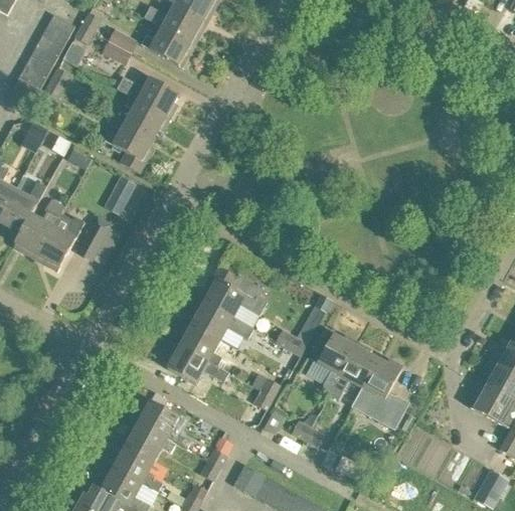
[(2,0),(0,3),(0,11),(7,16),(15,0),(2,0)]
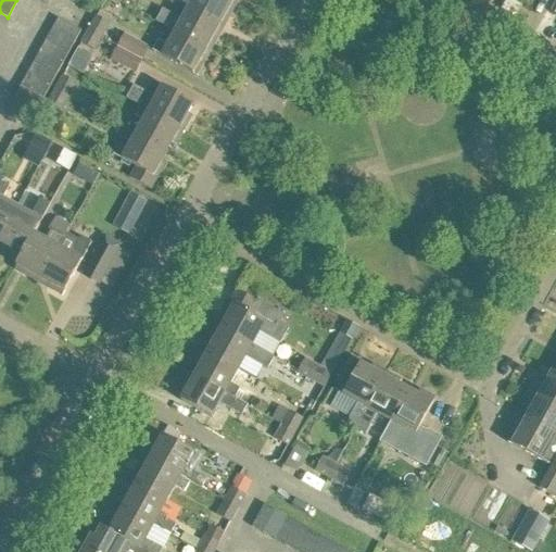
[(191,0),(189,4),(219,22),(225,12),(229,14),(237,0),(191,0)]
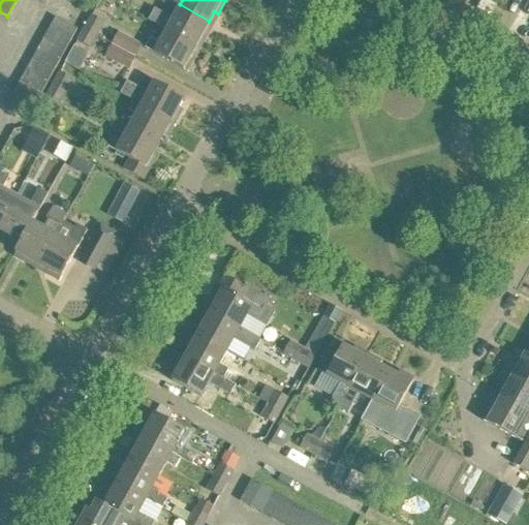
[(492,10),(496,2),(492,0),(479,0),(476,6),(486,11),(492,10)]
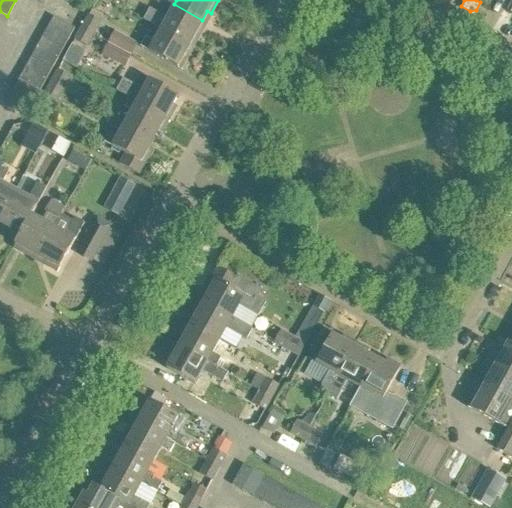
[(197,29),(202,20),(174,4),(166,18),(150,9),(145,18),(161,27),(189,43),(193,45),(201,31),(197,29)]
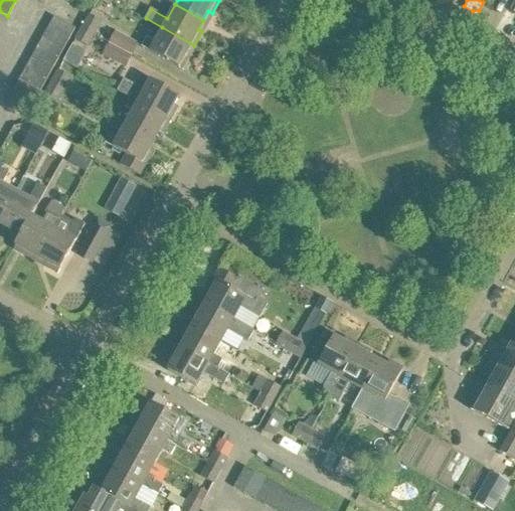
[(82,25),(94,31),(101,19),(90,13),(82,25)]
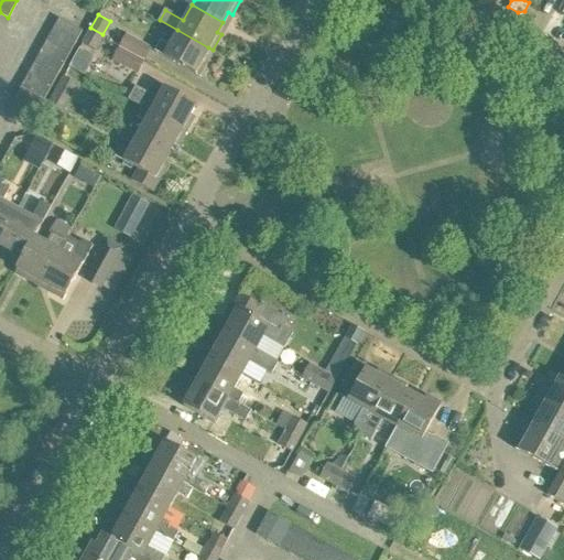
[(53,28),(76,40),(82,29),(58,15),(53,28)]
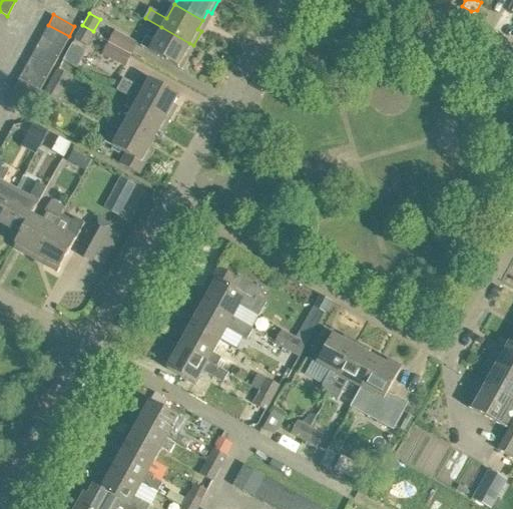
[(63,46),(69,36),(48,25),(42,35),(63,46)]
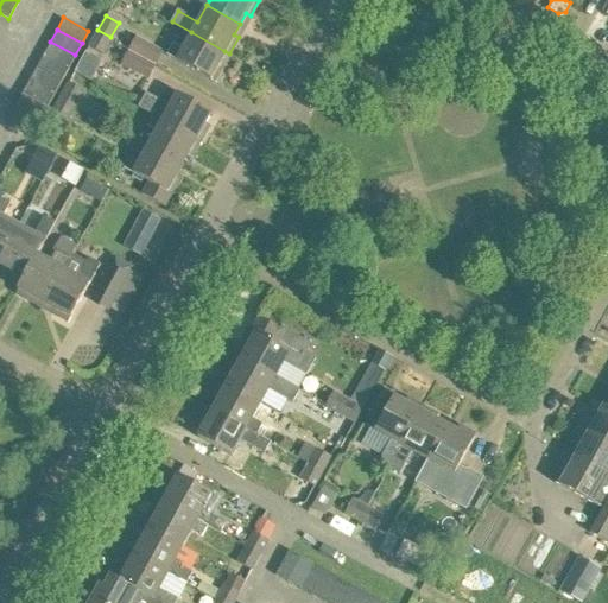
[(102,52),(111,37),(97,30),(89,45),(102,52)]
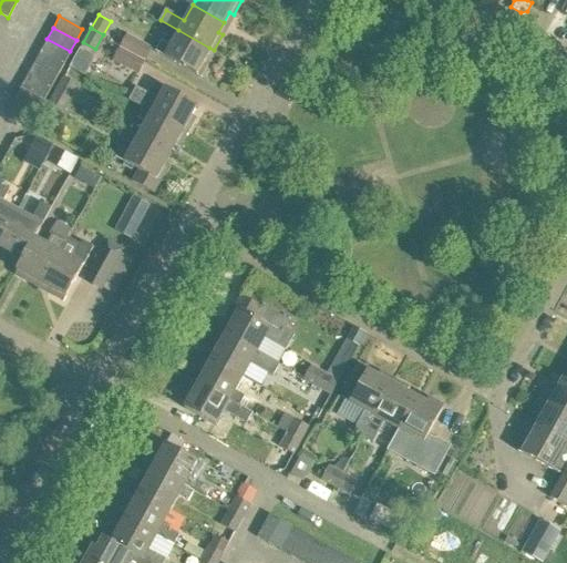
[(205,57),(209,48),(178,30),(171,44),(161,39),(155,49),(200,74),(208,59),(205,57)]
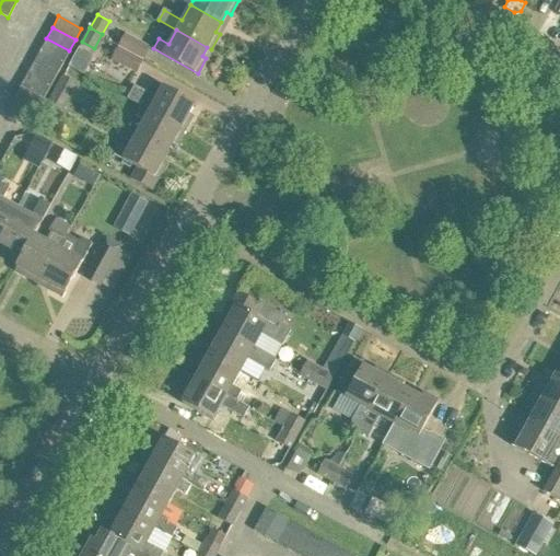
[(118,44),(142,57),(149,45),(125,32),(118,44)]
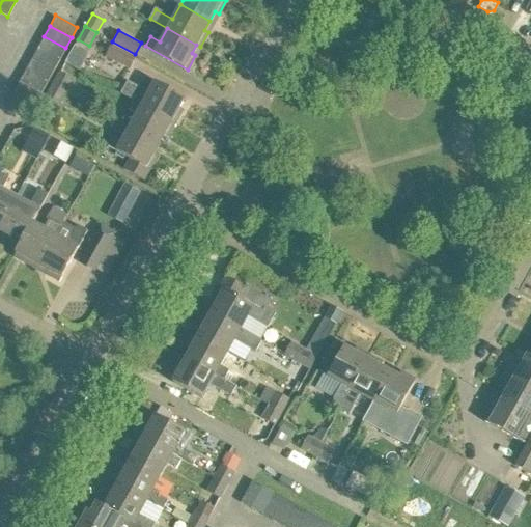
[(59,58),(65,48),(44,36),(37,47),(59,58)]
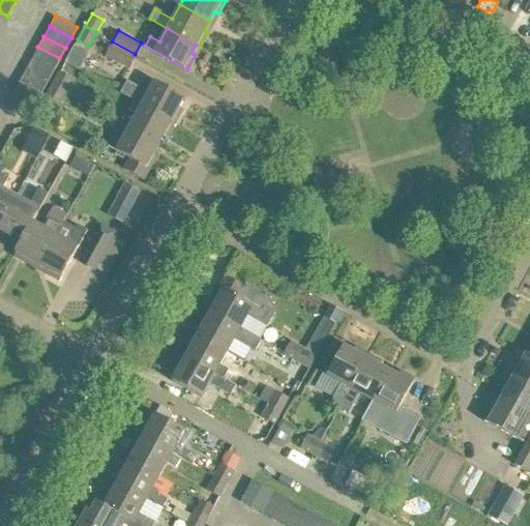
[(127,65),(134,55),(112,42),(106,54),(127,65)]
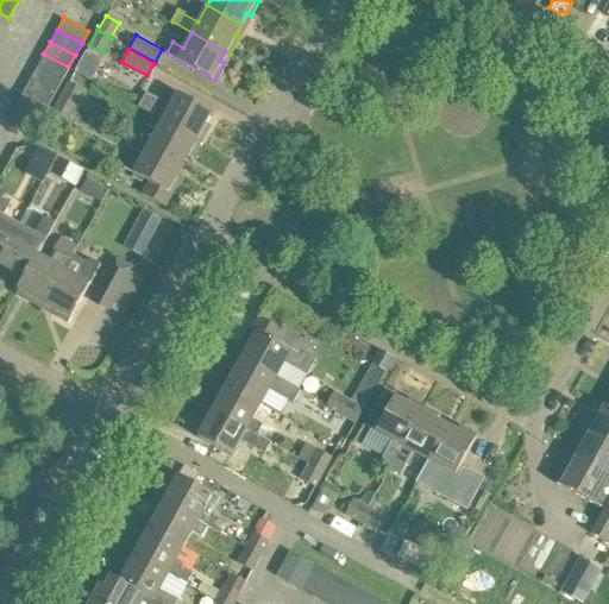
[(62,80),(68,67),(43,54),(37,65),(62,80)]
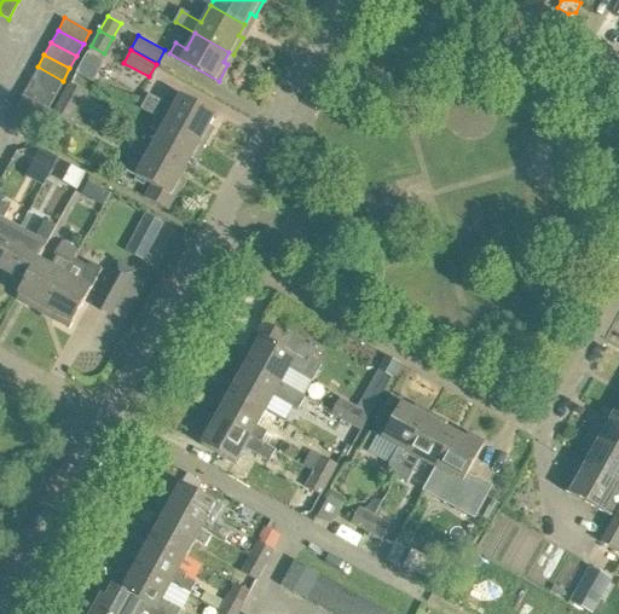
[(56,93),(63,81),(38,67),(30,79),(56,93)]
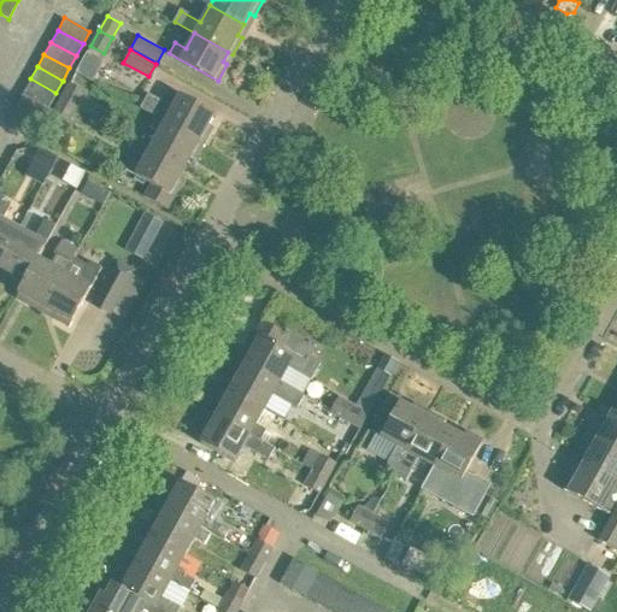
[(48,105),(56,93),(30,78),(23,90),(48,105)]
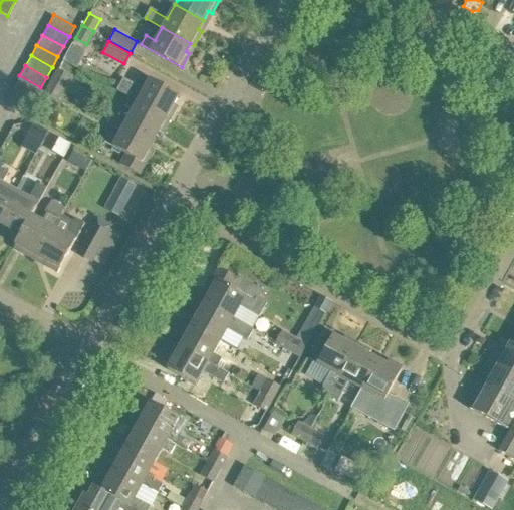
[(51,80),(63,87),(68,77),(70,74),(58,68),(51,80)]
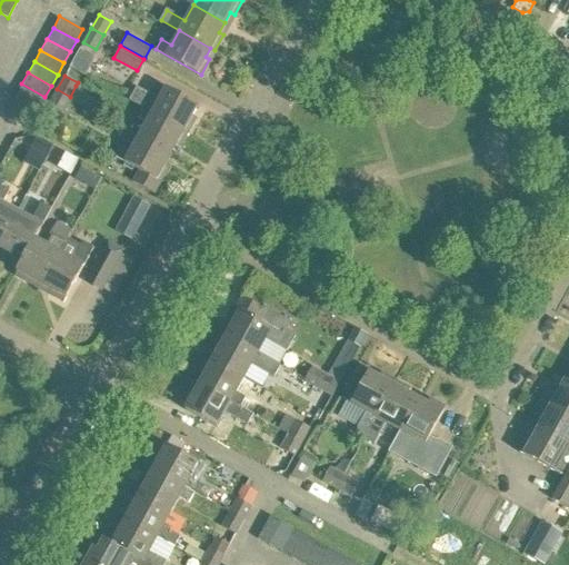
[(39,108),(45,97),(21,83),(16,96),(39,108)]
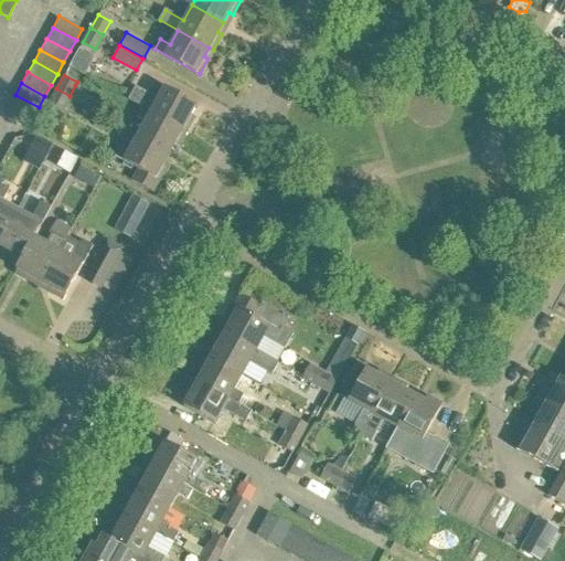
[(129,97),(141,104),(187,129),(194,115),(190,113),(196,103),(164,85),(159,96),(137,83),(129,97)]
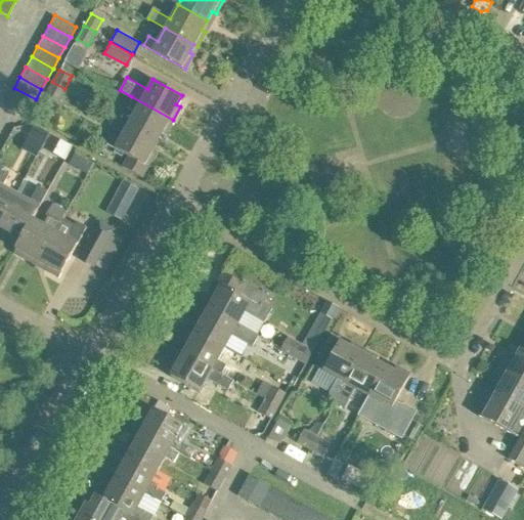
[(57,101),(64,89),(52,82),(45,95),(57,101)]
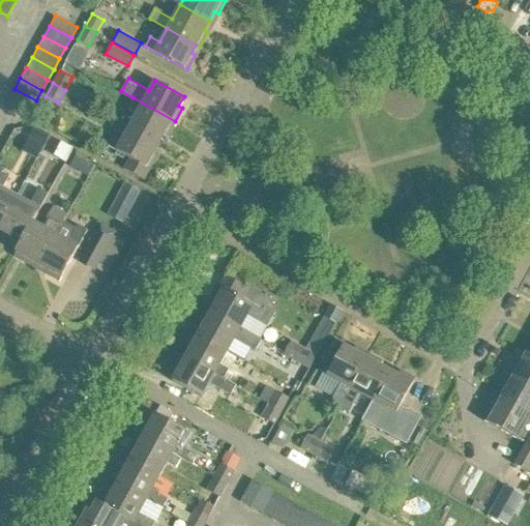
[(168,135),(175,121),(133,97),(127,107),(137,112),(129,125),(158,142),(164,133),(168,135)]
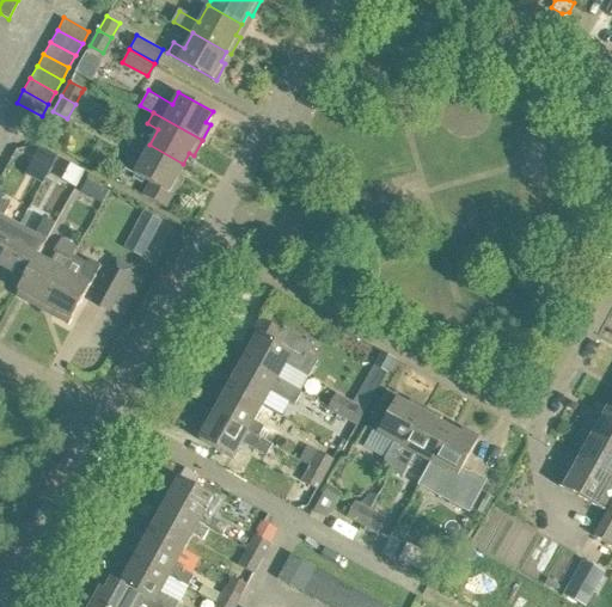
[(54,152),(40,143),(34,157),(47,164),(54,152)]
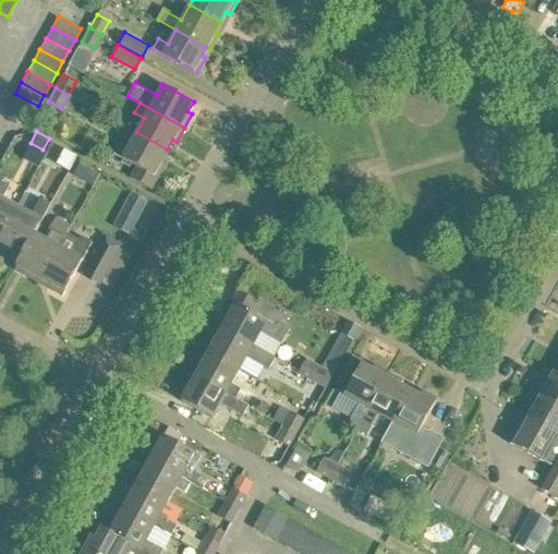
[(161,159),(167,149),(136,132),(128,147),(118,142),(112,152),(136,165),(131,177),(152,188),(166,161),(161,159)]
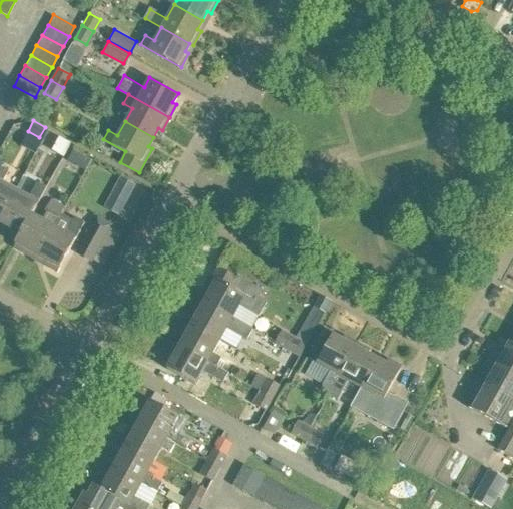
[(41,140),(40,143),(45,146),(62,156),(70,142),(67,141),(47,130),(43,138),(41,140)]
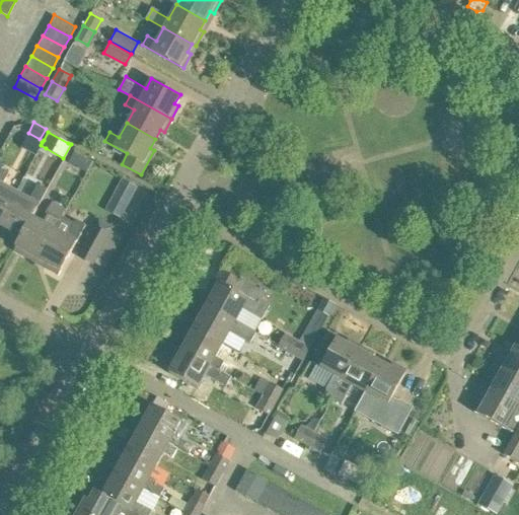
[(92,159),(74,149),(68,160),(85,170),(92,159)]
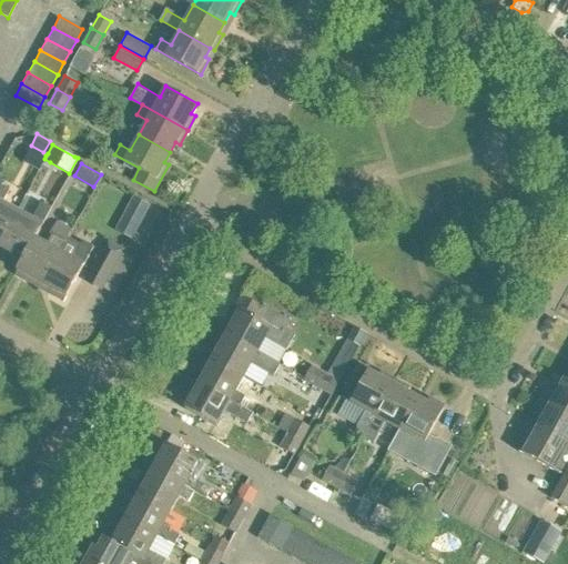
[(0,239),(18,208),(2,200),(9,188),(0,182),(0,239)]
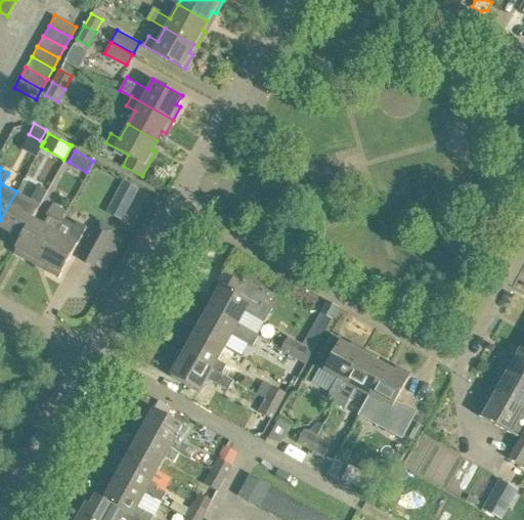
[(138,186),(124,179),(114,199),(128,206),(138,186)]
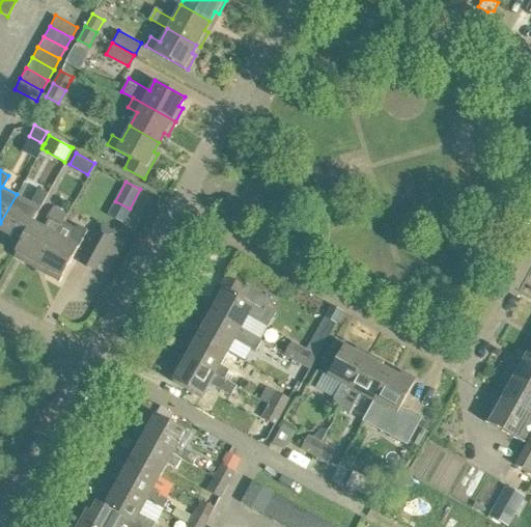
[(22,236),(32,220),(49,191),(39,187),(31,202),(17,194),(0,223),(0,228),(11,234),(14,231),(22,236)]
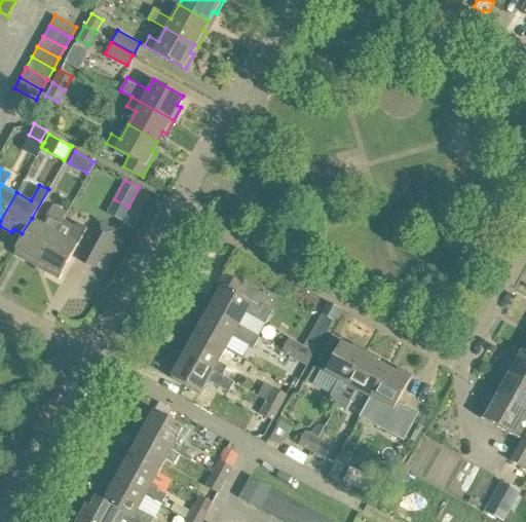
[(54,231),(62,217),(66,211),(52,203),(45,215),(49,217),(45,226),(32,218),(22,233),(14,247),(25,253),(23,256),(36,264),(38,260),(54,231)]
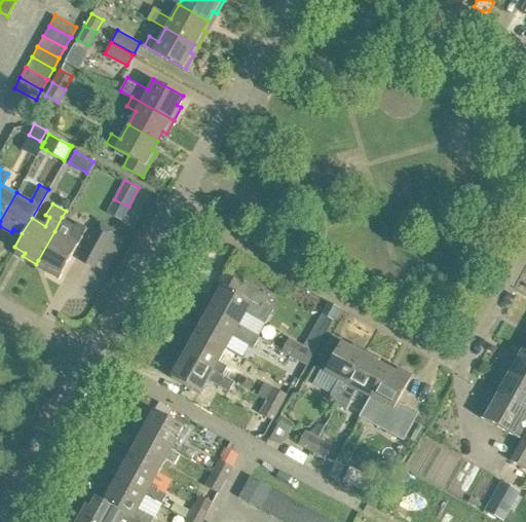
[(86,226),(76,221),(74,224),(62,217),(54,231),(38,260),(47,265),(45,269),(59,276),(86,226)]
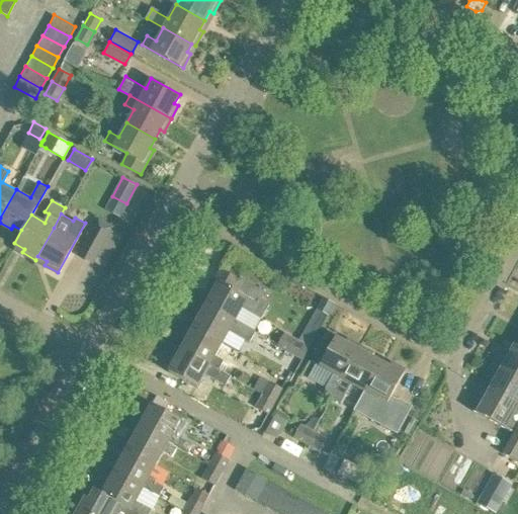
[(98,217),(77,255),(92,263),(94,261),(103,266),(120,235),(111,230),(113,226),(98,217)]
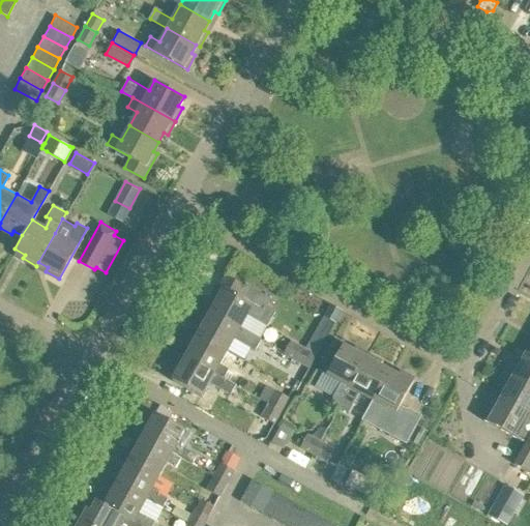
[(268,297),(226,273),(211,299),(215,301),(210,310),(240,326),(247,313),(266,323),(273,310),(264,304),(268,297)]
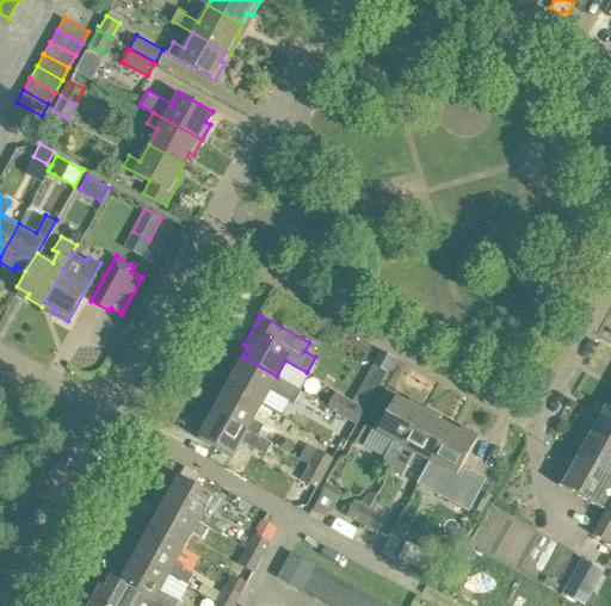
[(392,354),(381,348),(374,362),(387,369),(394,356),(392,354)]
